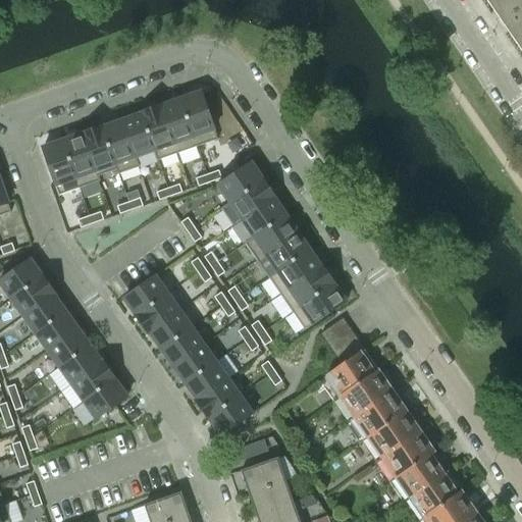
[(521,0),(485,0),(517,45),(521,41),(521,0)]
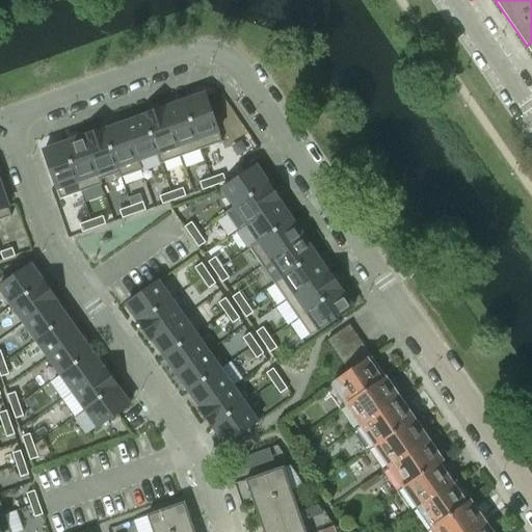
[(205,95),(184,102),(201,150),(221,142),(205,95)]
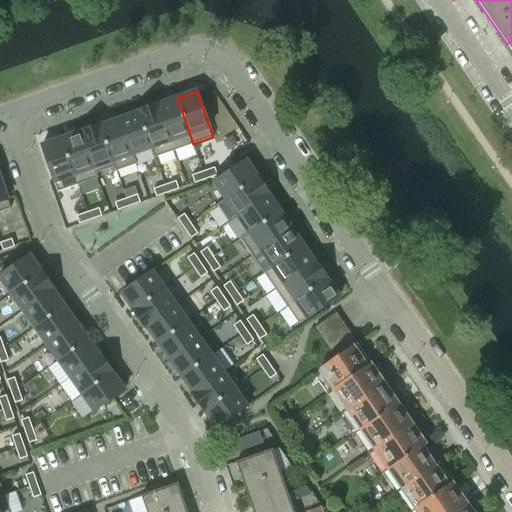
[(177,98),(157,105),(173,151),(193,144),(177,98)]
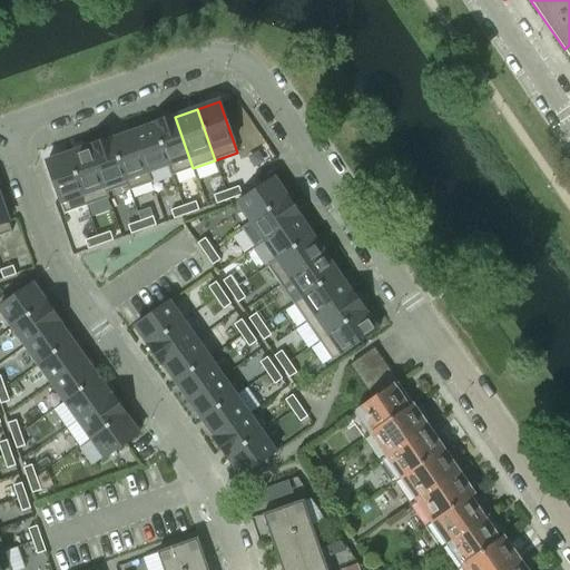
[(175,117),(154,124),(172,175),(193,168),(175,117)]
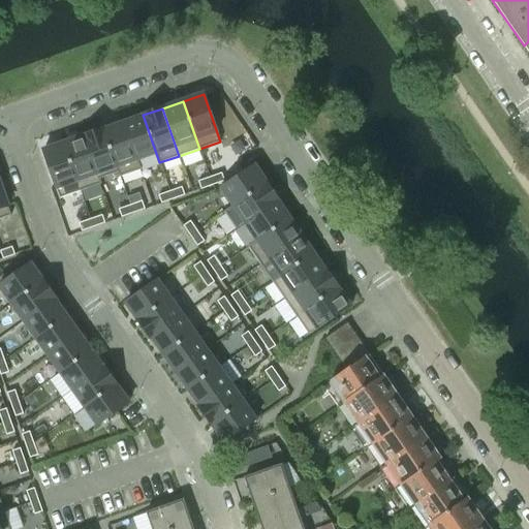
[(123,122),(139,169),(141,169),(137,160),(155,154),(158,163),(159,162),(143,115),(141,116),(123,122)]
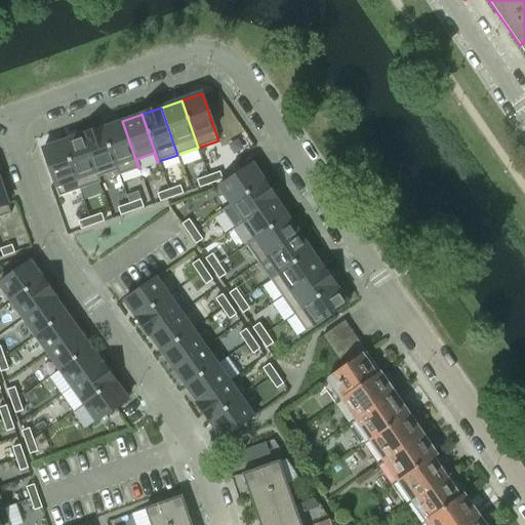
[(105,127),(103,128),(119,175),(138,168),(122,121),(121,121),(105,127)]
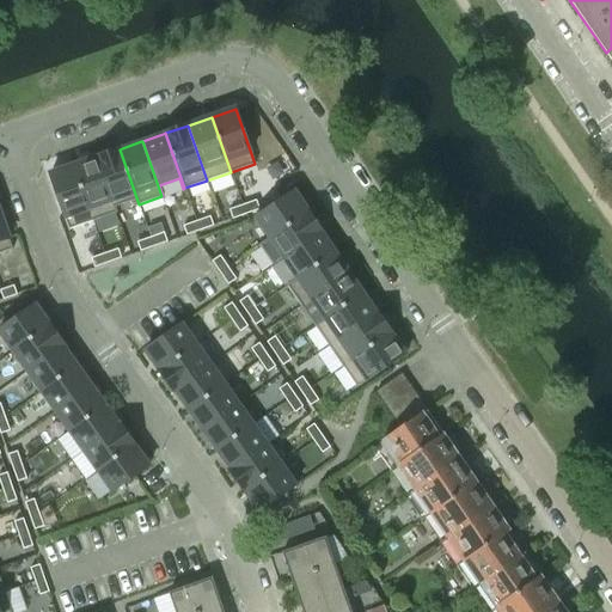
[(120,150),(96,158),(115,213),(116,212),(115,207),(135,200),(138,204),(139,204),(120,150)]
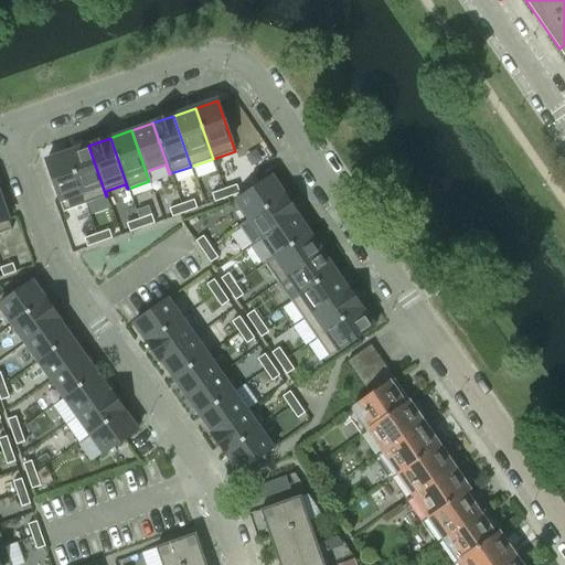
[(88,146),(67,152),(85,203),(106,196),(88,146)]
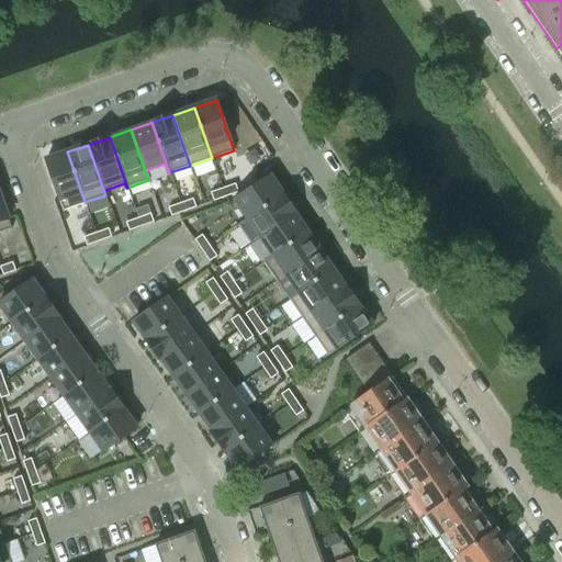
[(67,152),(45,160),(63,210),(85,202),(67,152)]
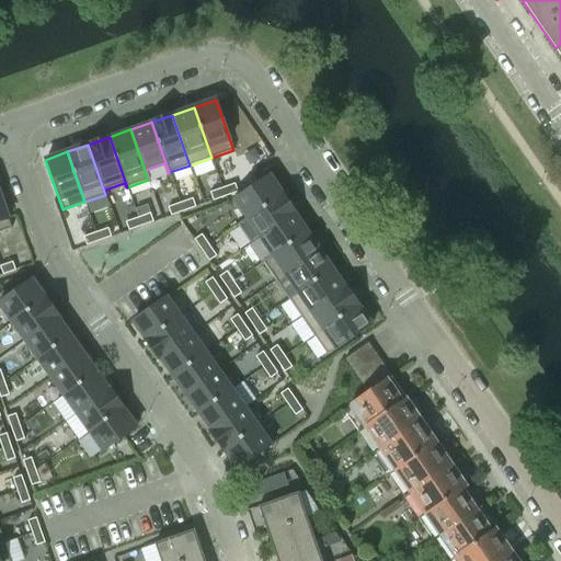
[(258,183),(233,199),(245,218),(237,224),(238,225),(282,195),(268,175),(258,183)]
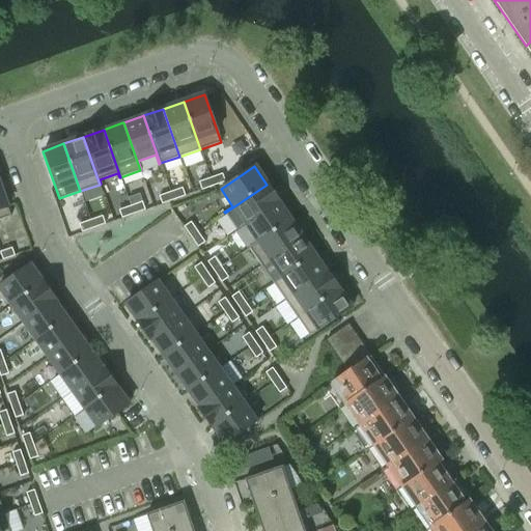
[(222,173),(210,177),(213,186),(224,182),(222,173)]
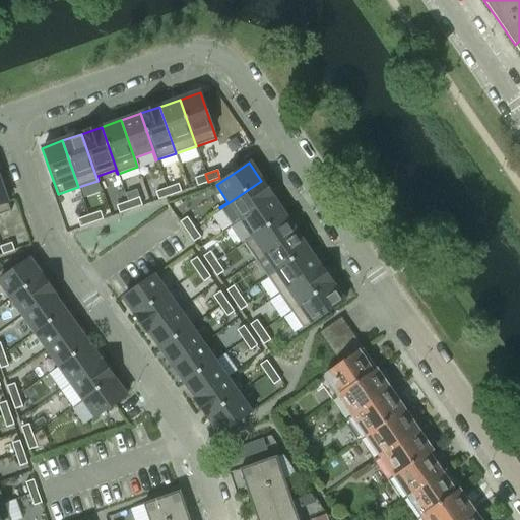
[(205,174),(194,178),(197,186),(208,182),(205,174)]
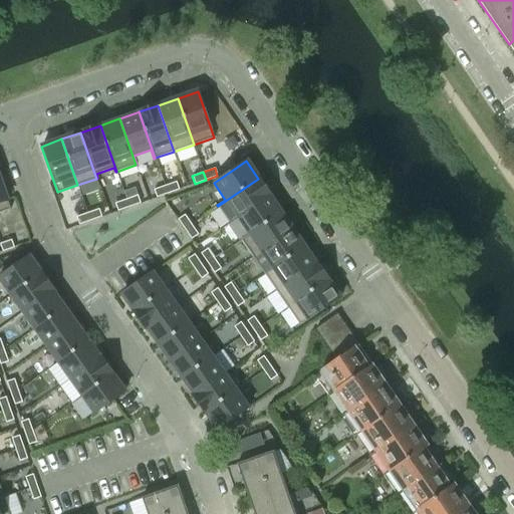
[(258,179),(218,206),(229,223),(270,196),(258,179)]
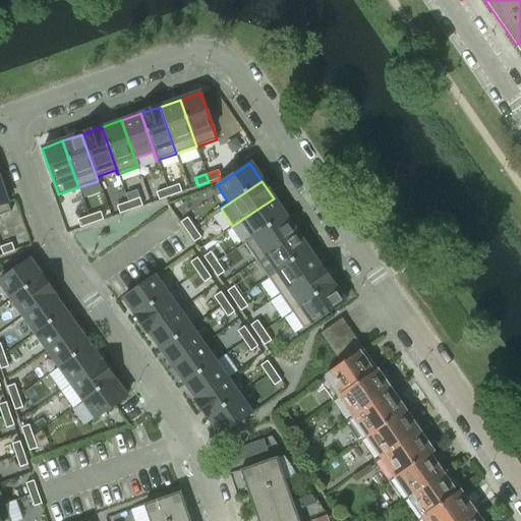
[(0,182),(0,215),(10,212),(0,182)]
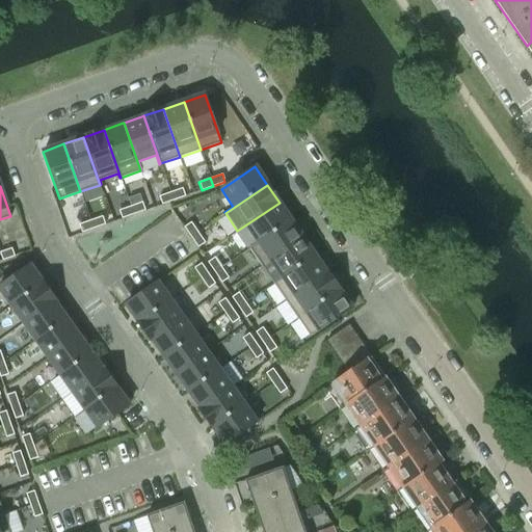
[(182,188),(170,192),(174,201),(185,196),(182,188)]
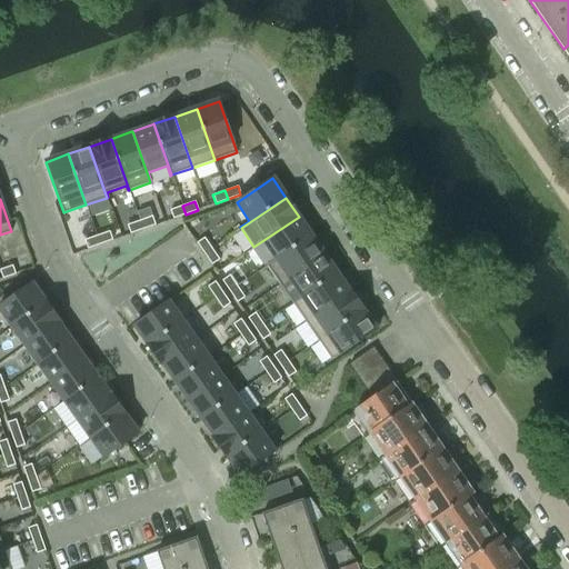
[(182,206),(170,210),(172,219),(180,216),(186,215),(182,206)]
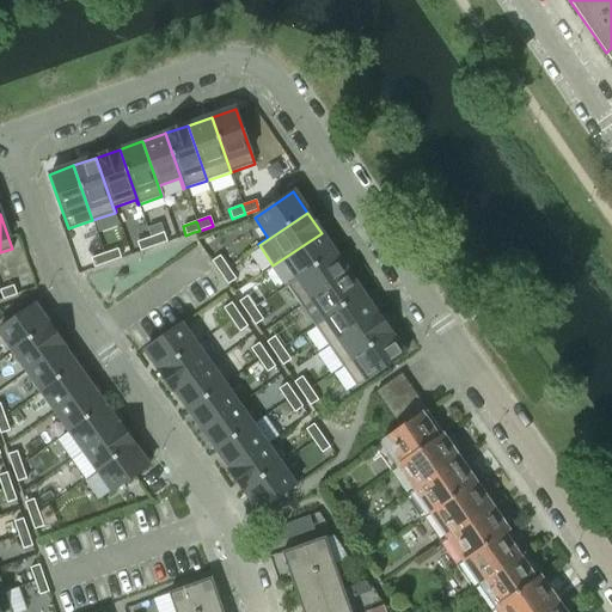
[(164,232),(150,237),(153,246),(166,242),(164,232)]
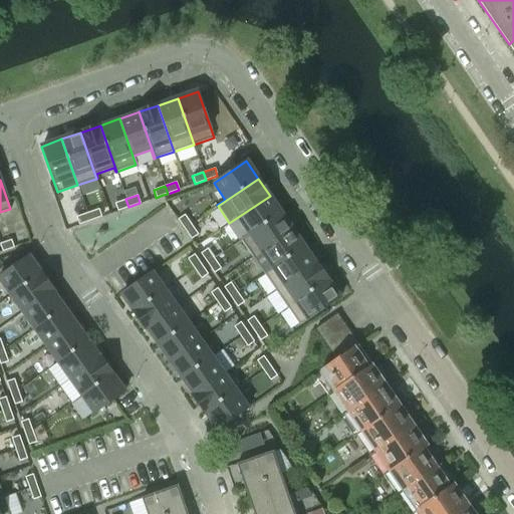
[(229,223),(228,224),(239,241),(241,240),(281,212),(270,196),(229,223)]
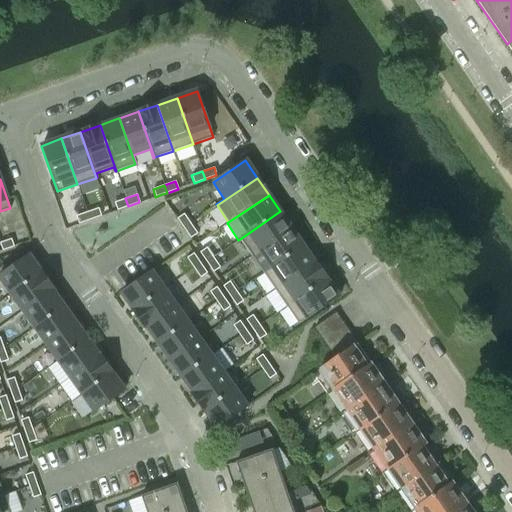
[(125,198),(114,202),(117,210),(128,206),(125,198)]
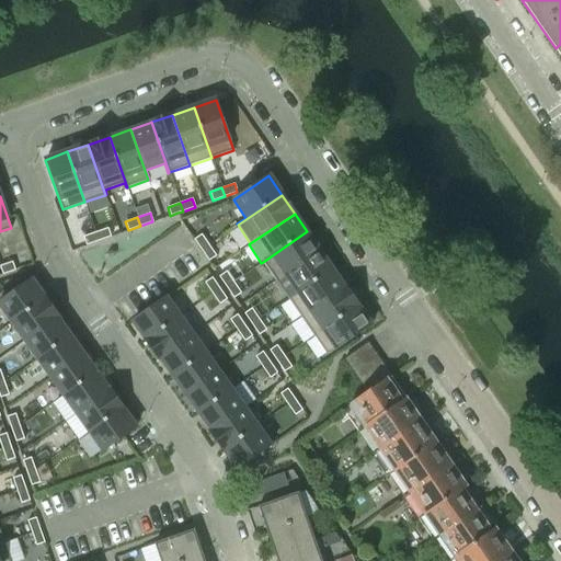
[(107,228),(95,232),(99,241),(111,237),(107,228)]
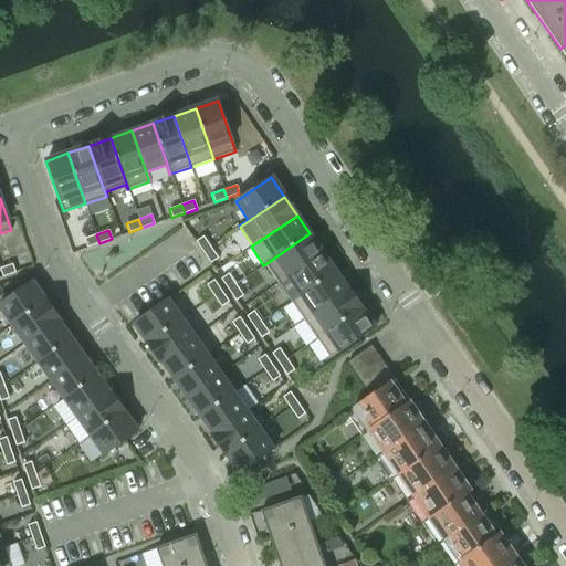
[(310,233),(265,264),(278,283),(323,252),(310,233)]
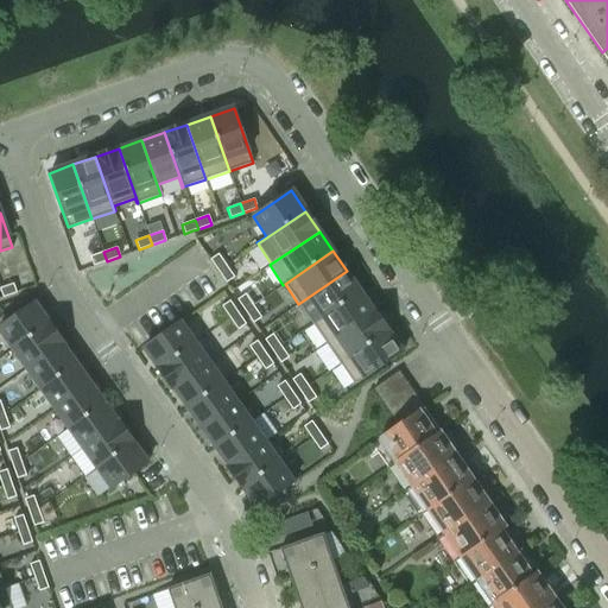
[(103,252),(90,257),(93,266),(107,261),(103,252)]
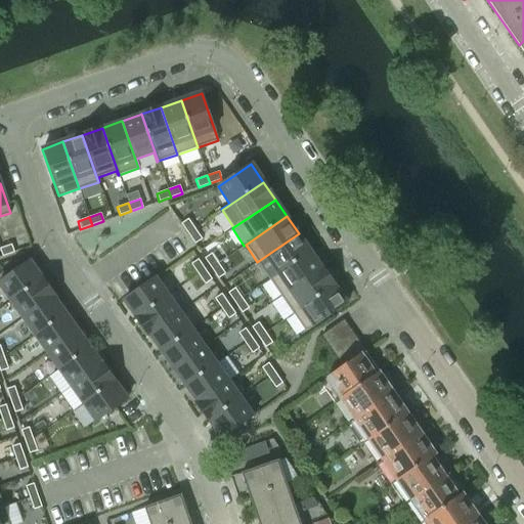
[(187,219),(181,223),(187,233),(194,229),(187,219)]
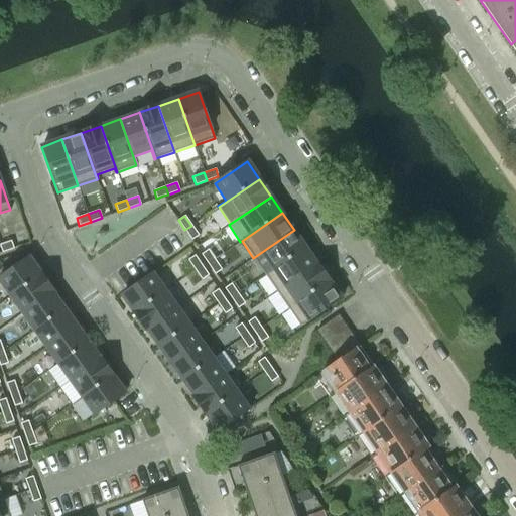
[(191,226),(184,230),(191,240),(199,235),(191,226)]
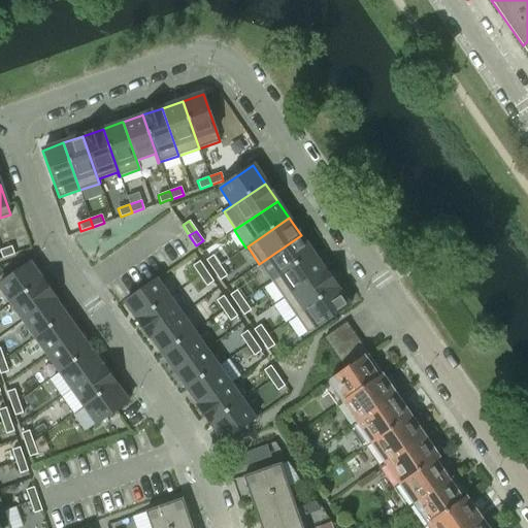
[(301,235),(259,264),(271,282),(312,253),(301,235)]
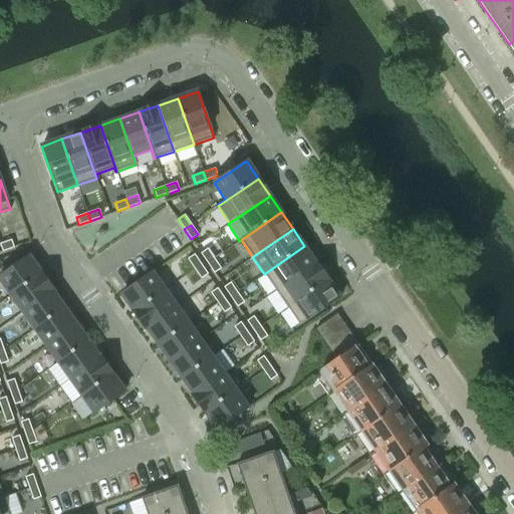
[(11,240),(0,243),(0,245),(2,251),(14,247),(11,240)]
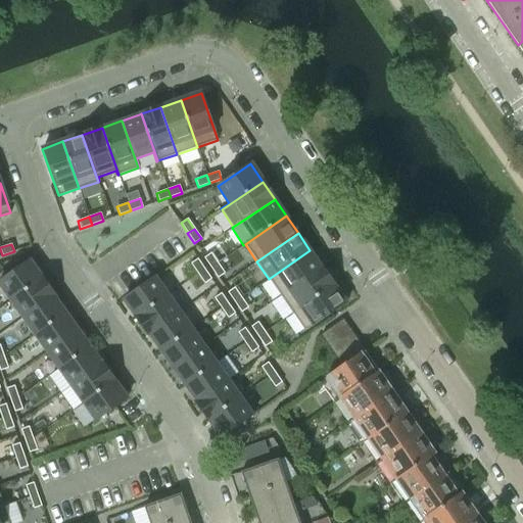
[(310,250),(269,279),(281,295),(322,268),(310,250)]
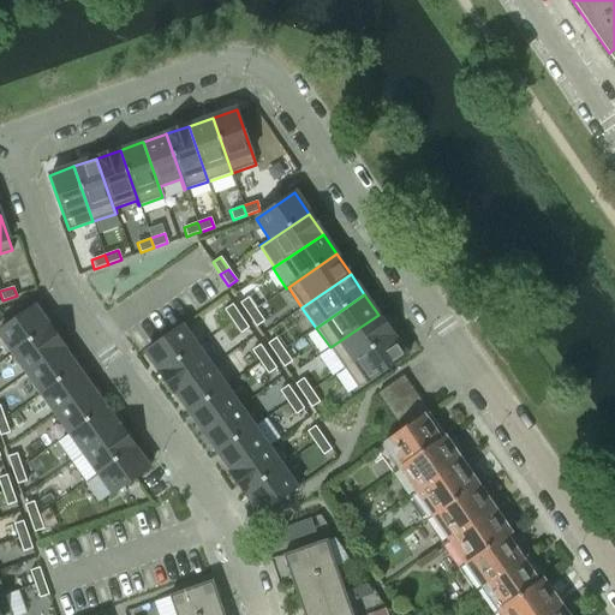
[(248,297),(239,303),(248,315),(256,309),(248,297)]
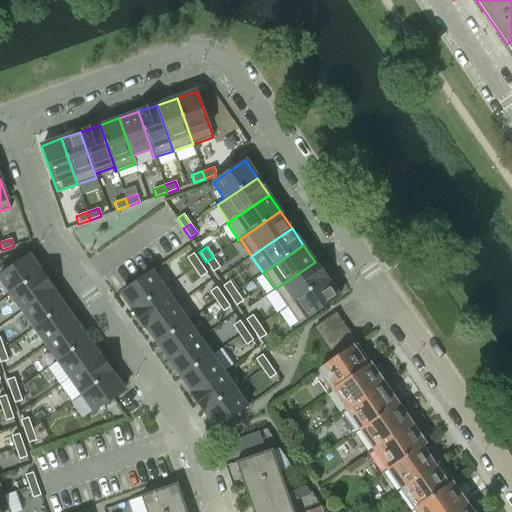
[(193,253),(186,258),(193,268),(200,263),(193,253)]
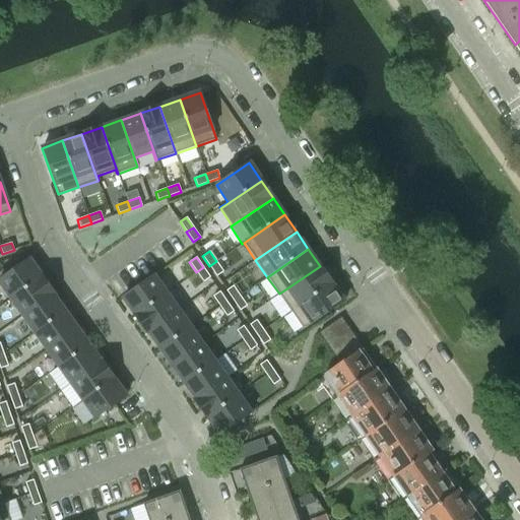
[(28,259),(0,279),(0,284),(10,299),(42,276),(28,259)]
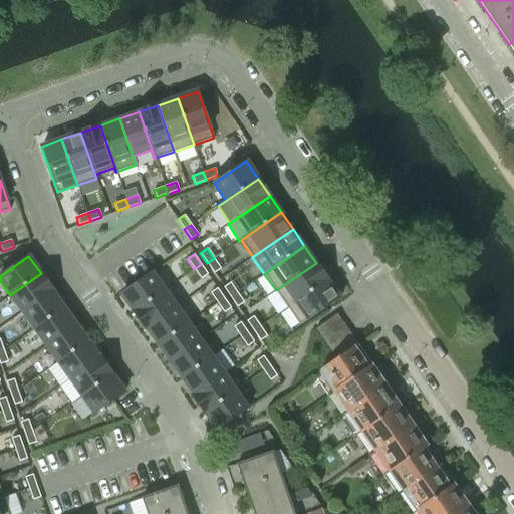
[(214,258),(207,263),(214,273),(221,268),(214,258)]
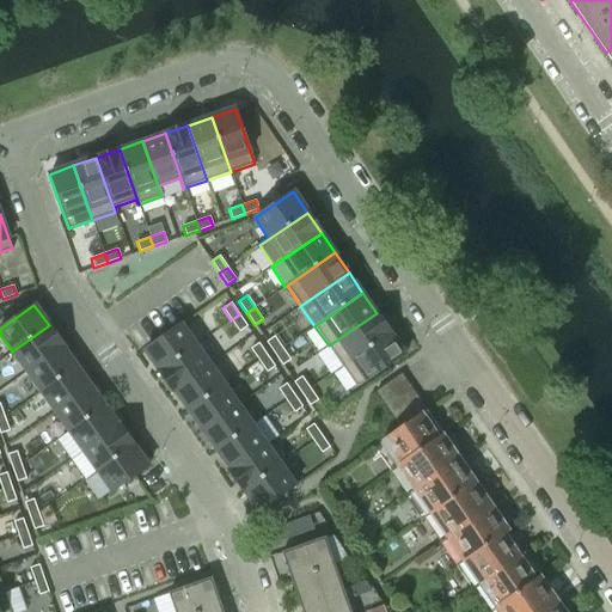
[(329,346),(317,354),(331,374),(342,366),(390,334),(377,313),(329,346)]
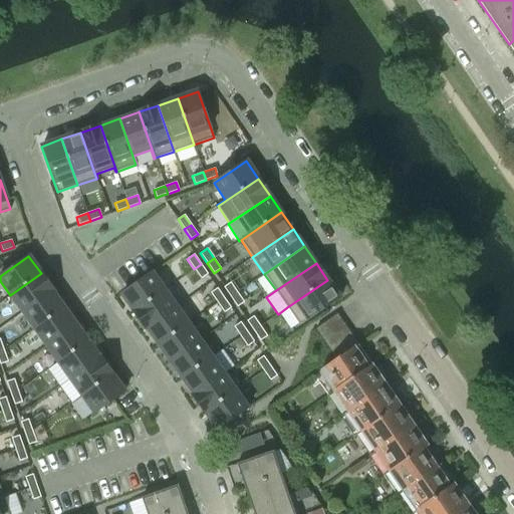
[(201,264),(194,269),(201,278),(208,274),(201,264)]
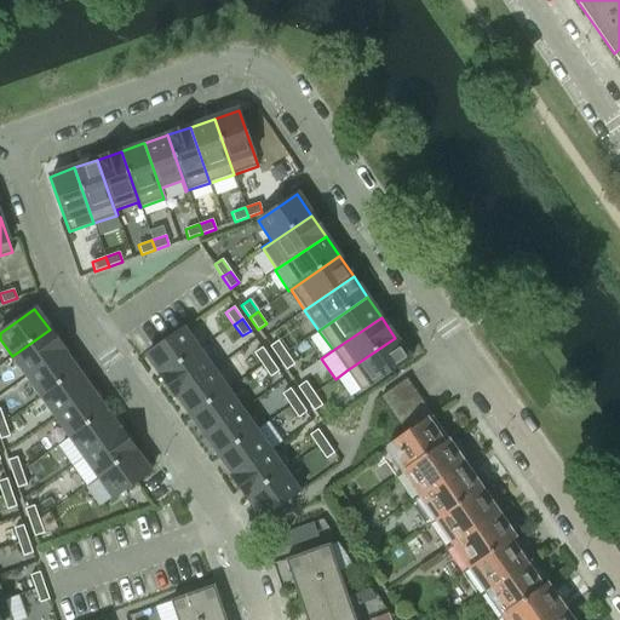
[(184,328),(147,355),(161,375),(199,349),(184,328)]
